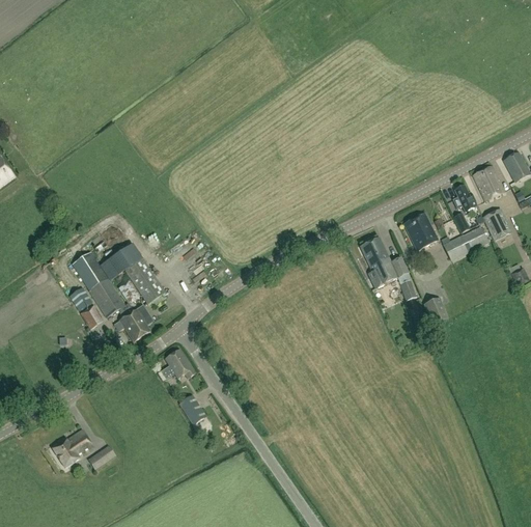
[(514,181),(529,172),(518,151),(503,159),(514,181)]
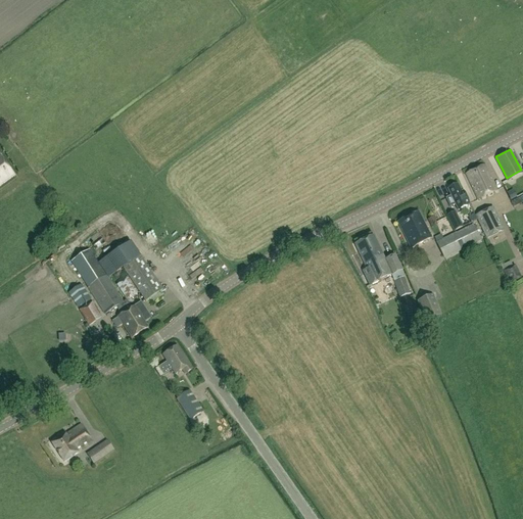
[(0,153),(0,180),(12,172),(0,153)]
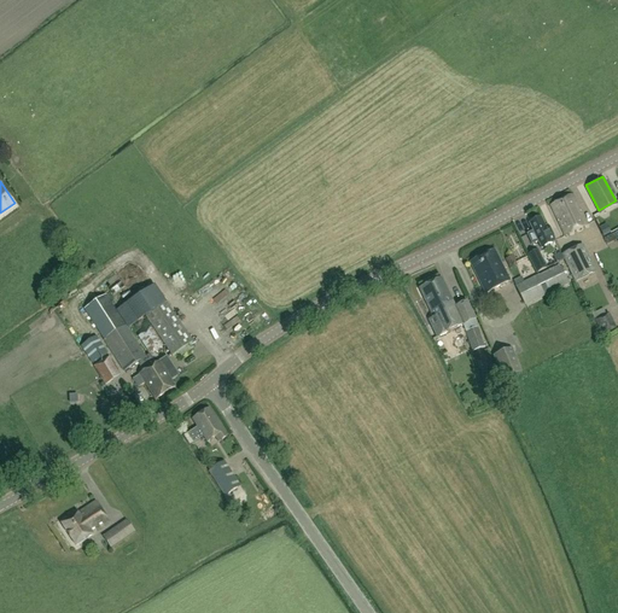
[(549,203),(565,233),(587,222),(571,192),(549,203)]
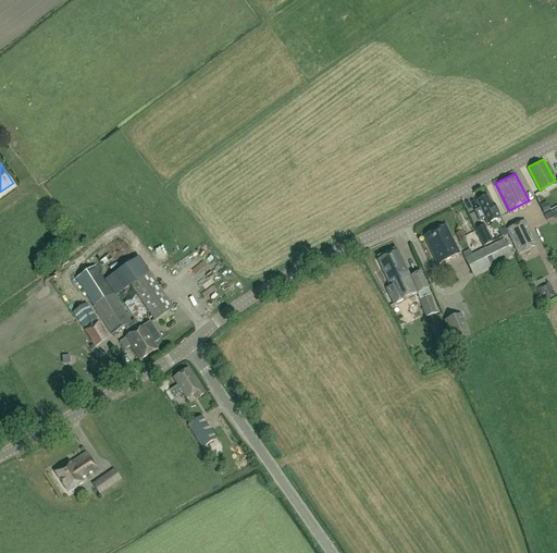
[(493,200),(491,201),(486,194),(477,198),(484,214),(485,214),(487,220),(499,214),(493,200)]
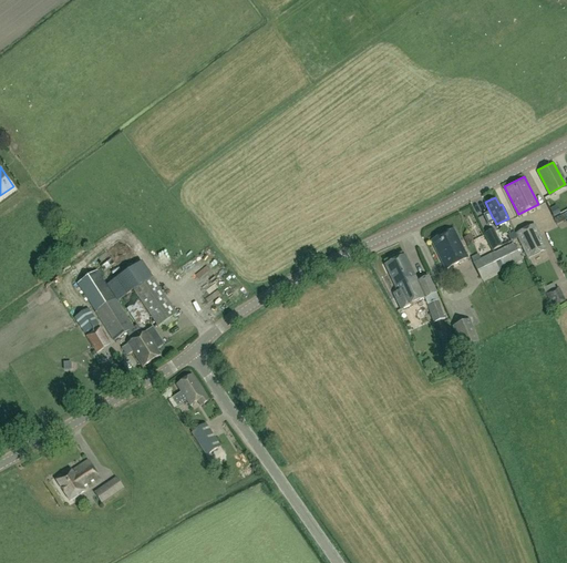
[(507,215),(512,213),(507,201),(502,203),(507,215)]
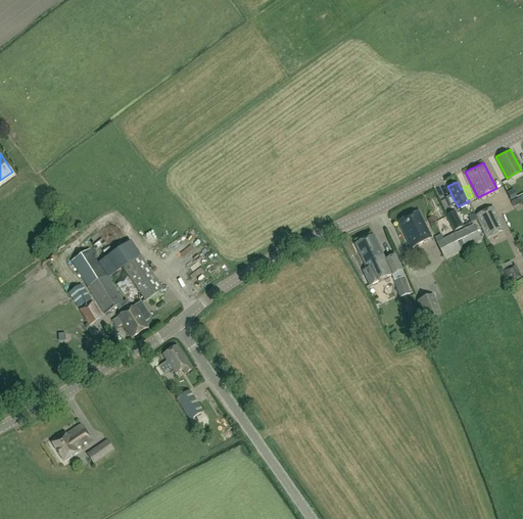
[(517,193),(513,186),(507,189),(511,196),(517,193)]
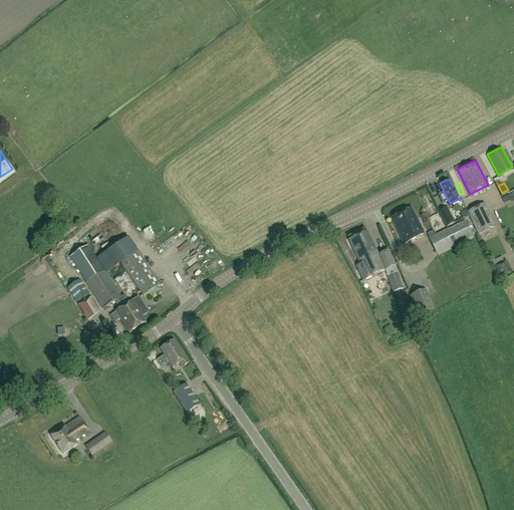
[(432,185),(428,187),(433,196),(437,194),(432,185)]
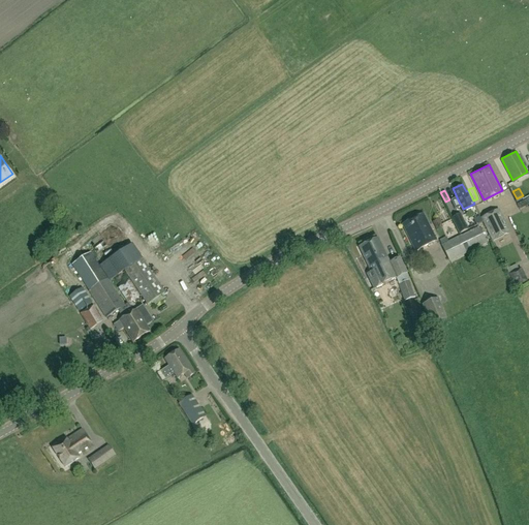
[(510,229),(499,206),(480,215),(479,213),(472,216),(475,223),(483,220),(492,239),(510,229)]
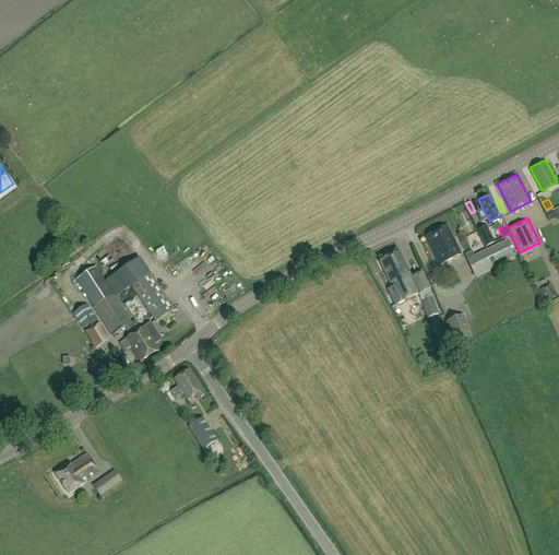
[(486,244),(495,239),(486,223),(477,227),(486,244)]
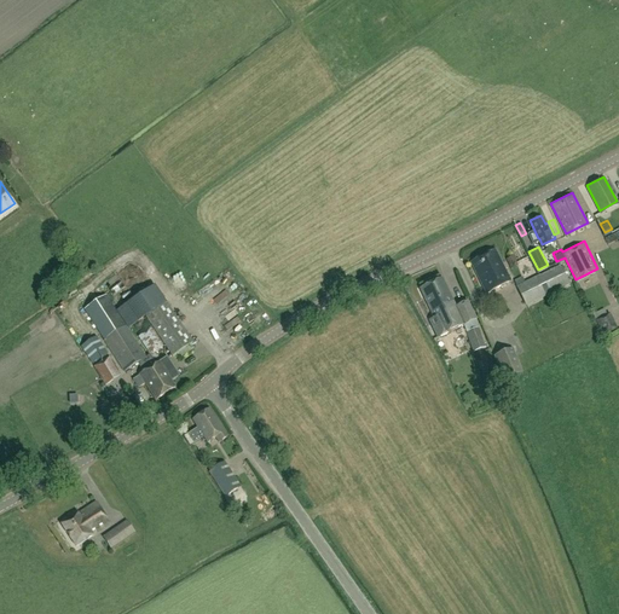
[(495,248),(470,260),(486,290),(510,278),(495,248)]
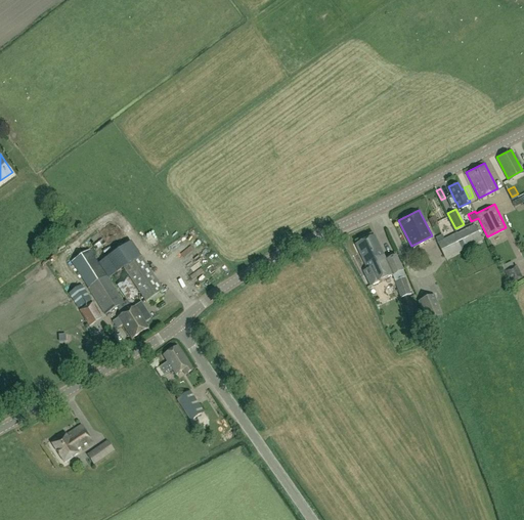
[(433,224),(438,222),(434,214),(429,217),(433,224)]
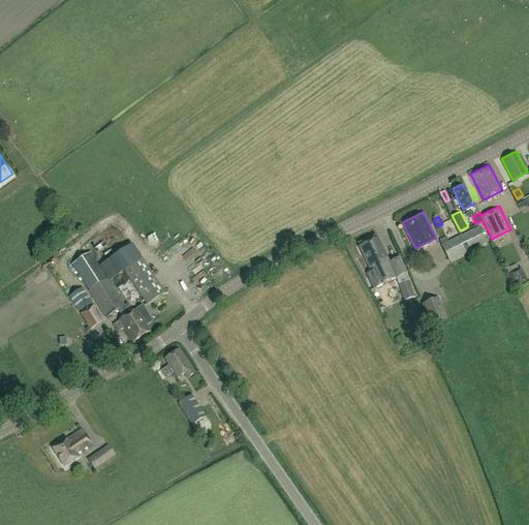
[(449,258),(487,240),(478,223),(448,239),(445,234),(439,237),(449,258)]
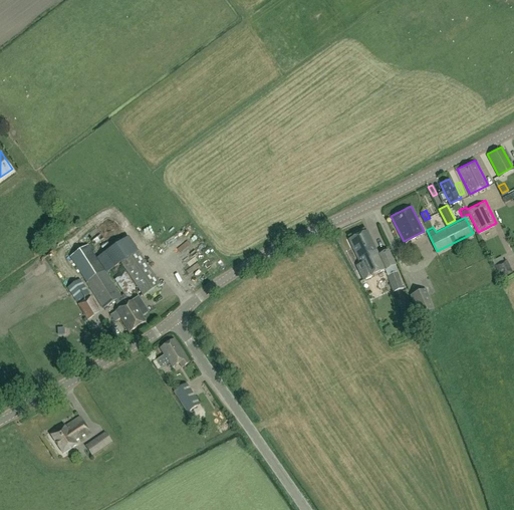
[(384,267),(377,252),(366,229),(348,237),(359,261),(355,263),(362,278),(384,267)]
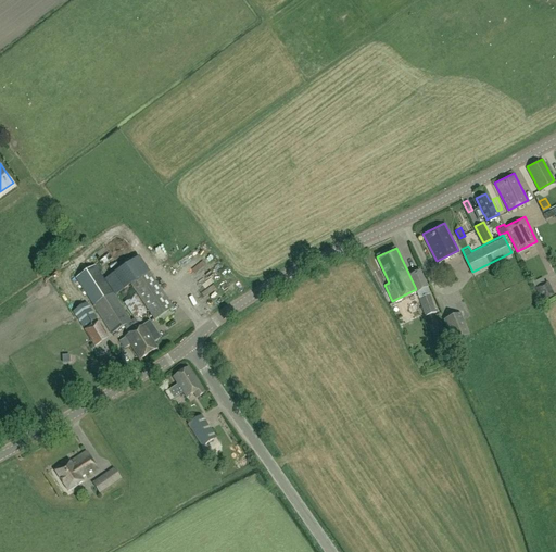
[(206,264),(213,260),(209,253),(202,258),(206,264)]
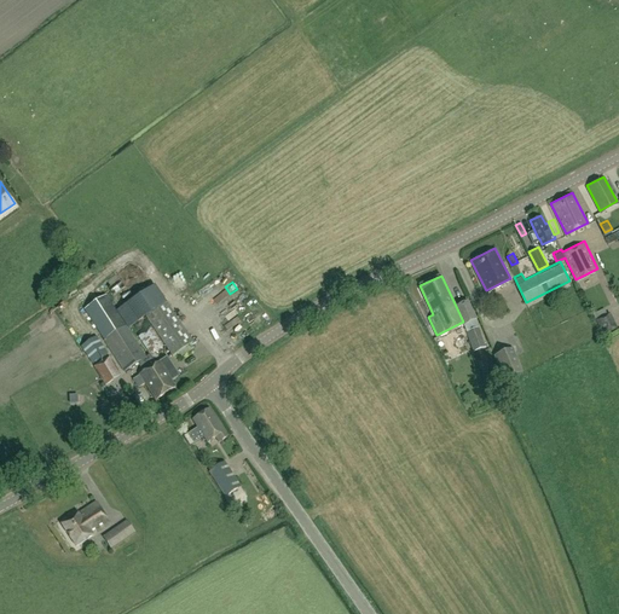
[(145,314),(166,301),(154,283),(127,301),(139,319),(145,314)]
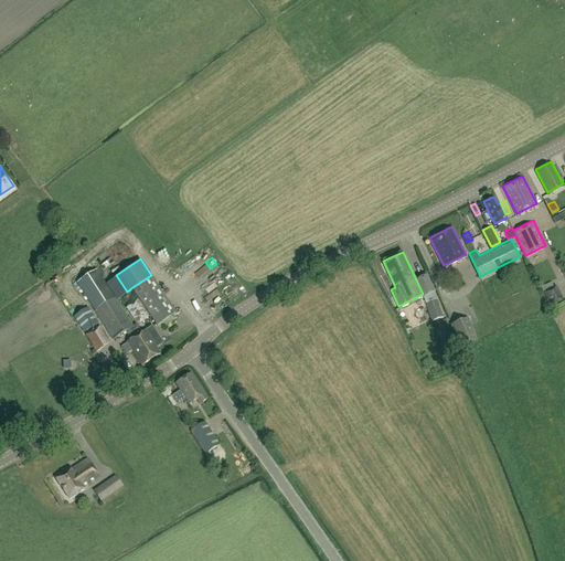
[(97,267),(77,279),(114,337),(126,328),(132,324),(97,267)]
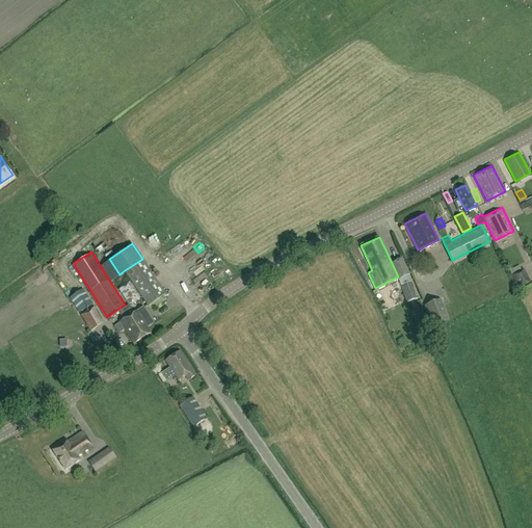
[(402,256),(392,261),(399,276),(400,283),(401,283),(406,299),(418,296),(411,279),(409,271),(402,256)]
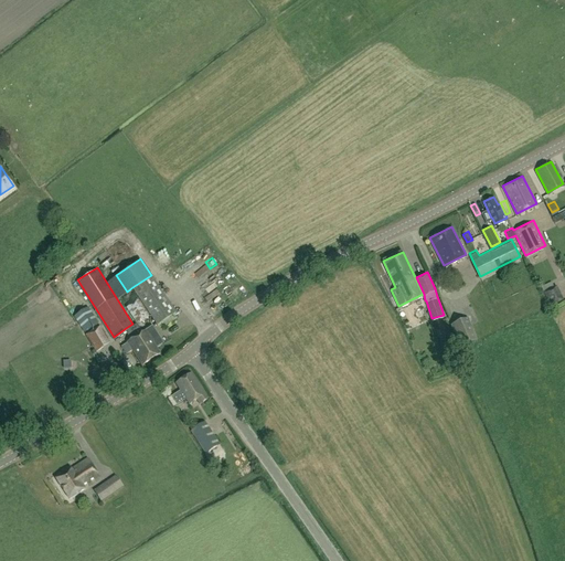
[(138,320),(138,321),(150,314),(157,324),(176,310),(151,275),(132,287),(137,294),(126,300),(126,305),(137,321),(138,320)]
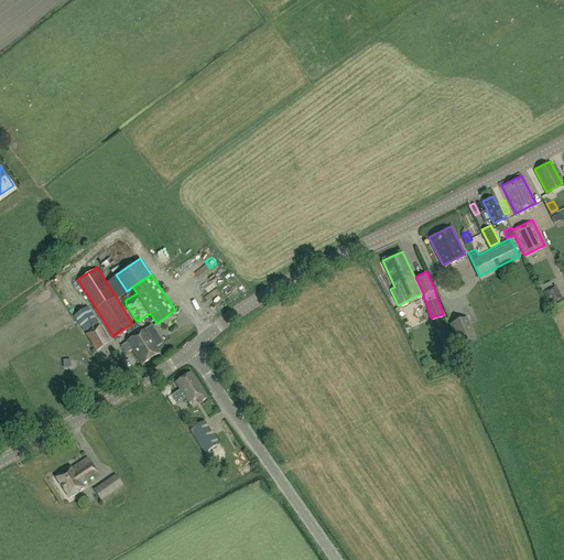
[(75,294),(64,300),(68,309),(79,303),(75,294)]
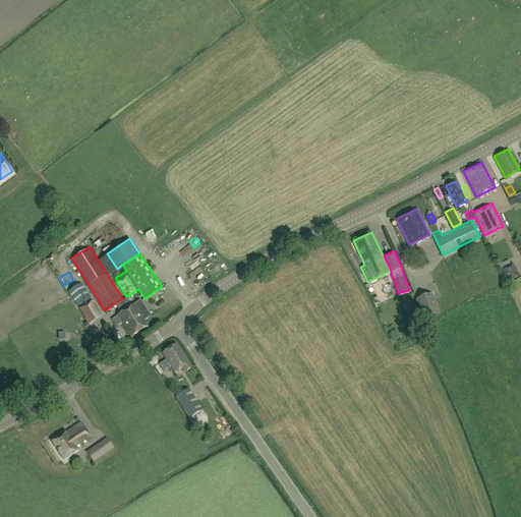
[(92,295),(84,283),(66,294),(74,306),(92,295)]
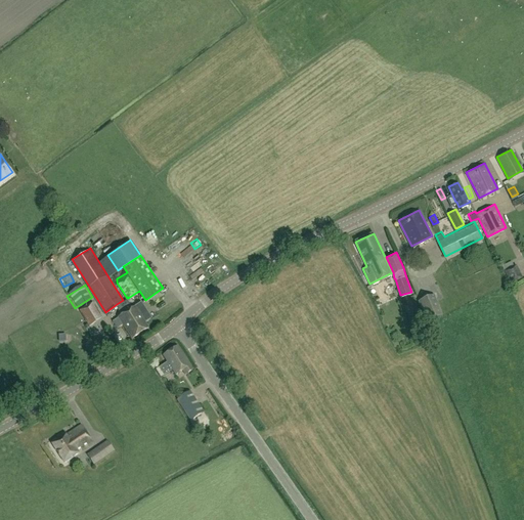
[(426,319),(442,312),(434,292),(418,299),(426,319)]
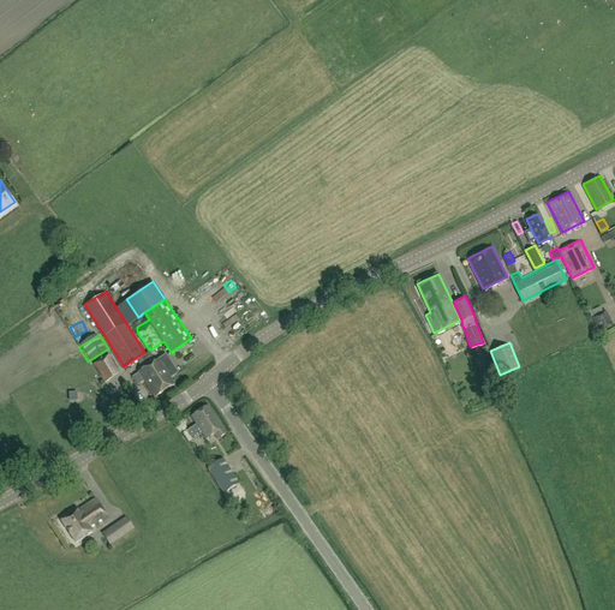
[(137,357),(143,366),(139,370),(155,393),(173,382),(169,376),(177,371),(166,353),(157,358),(156,359),(150,350),(144,352),(137,357)]
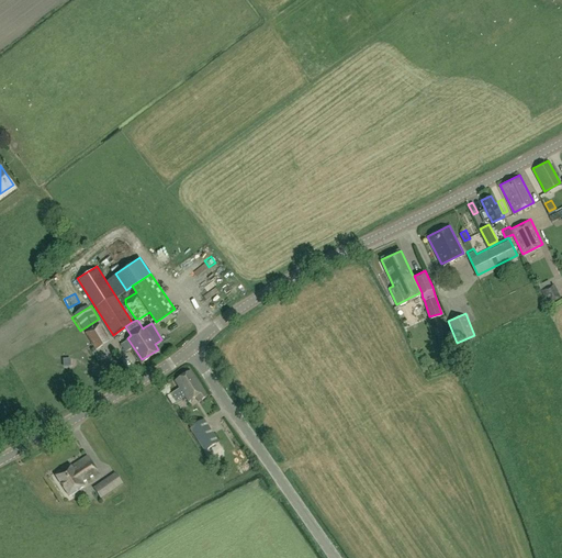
[(110,338),(99,321),(85,330),(96,347),(110,338)]
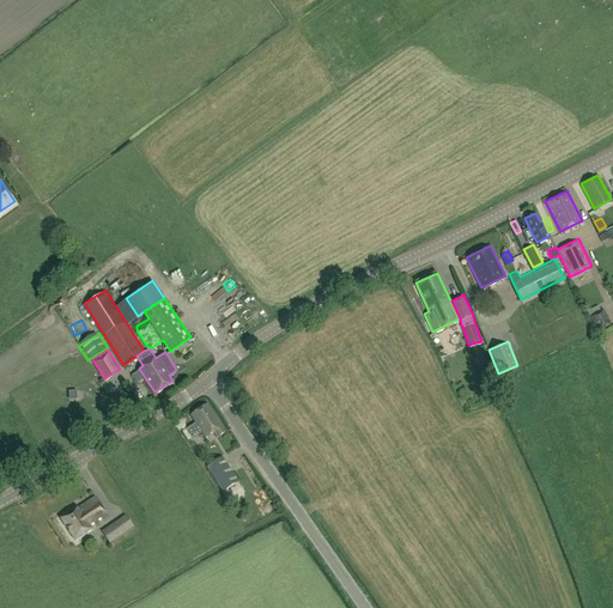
[(213,430),(217,435),(224,430),(207,402),(190,412),(205,435),(213,430)]
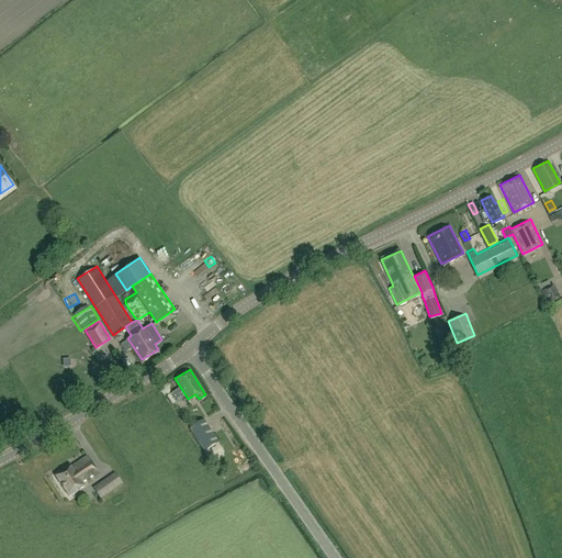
[(203,417),(190,426),(204,448),(217,439),(203,417)]
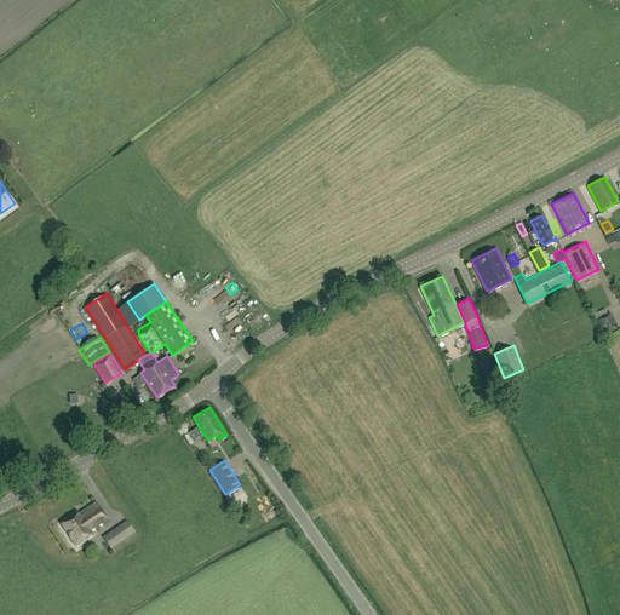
[(78,511),(62,522),(75,544),(110,522),(96,500),(78,512),(78,511)]
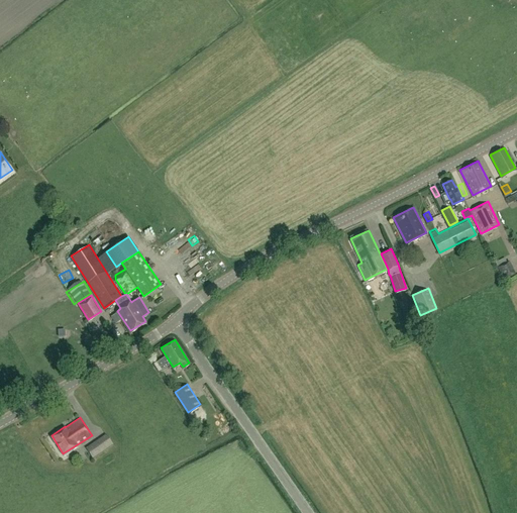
[(105,432),(85,445),(92,455),(112,442),(105,432)]
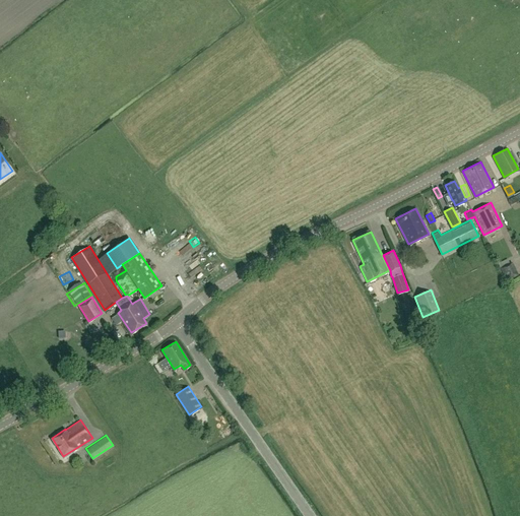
All buildings are outlined.
